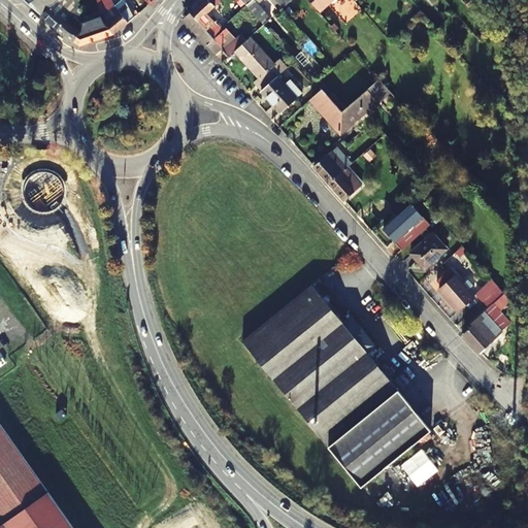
[(24,0),(41,15),(60,0),(24,0)]
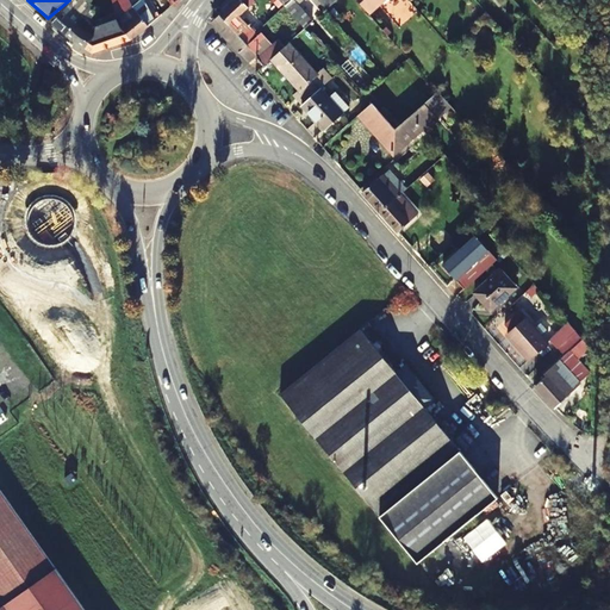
[(88,5),(91,0),(80,0),(79,2),(74,0),(69,0),(48,18),(67,35),(79,24),(88,5)]
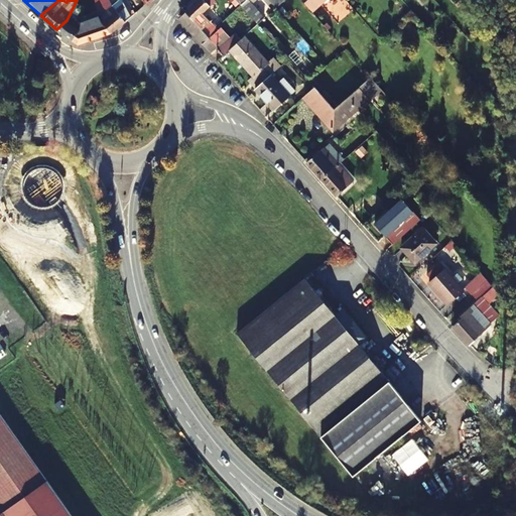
[(113,5),(100,16),(102,21),(112,34),(126,22),(126,21),(131,17),(122,0),(121,0),(113,6),(113,5)]
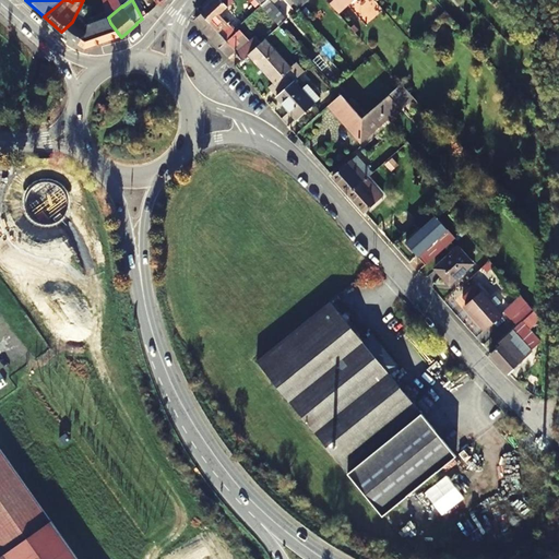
[(216,0),(202,13),(225,38),(234,31),(219,14),(234,1),(233,0),(216,0)]
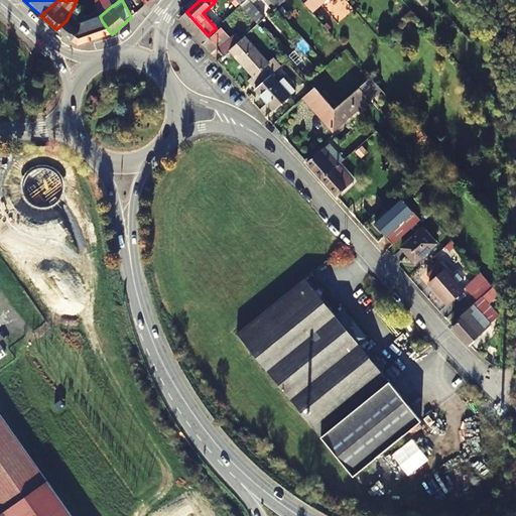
[(237,0),(258,23),(265,17),(249,0),(237,0)]
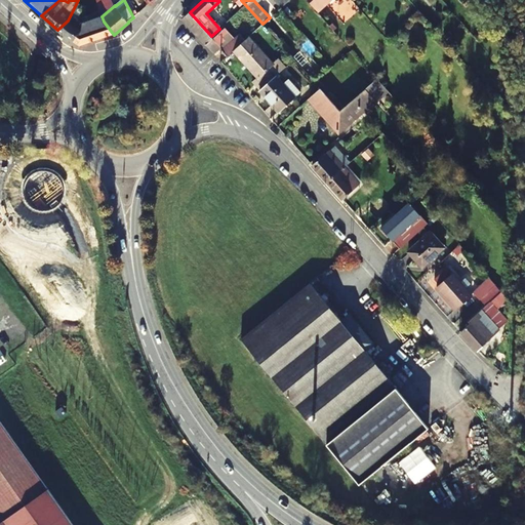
[(331,0),(308,0),(318,12),(331,0)]
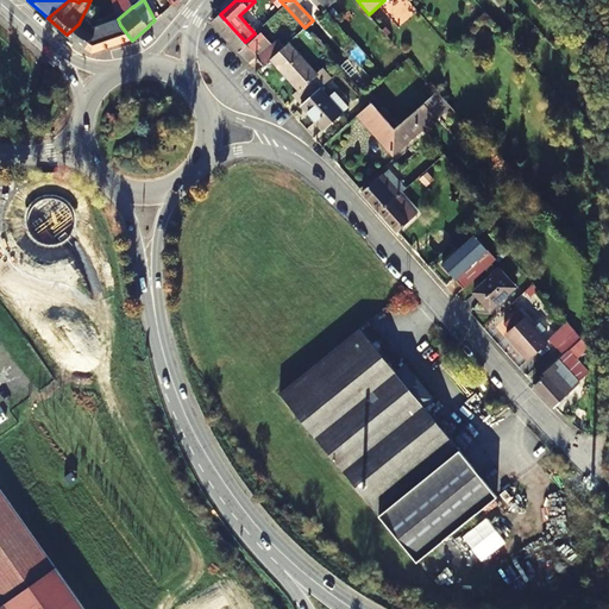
[(100,8),(88,5),(79,24),(67,35),(87,50),(95,37),(98,25),(100,8)]
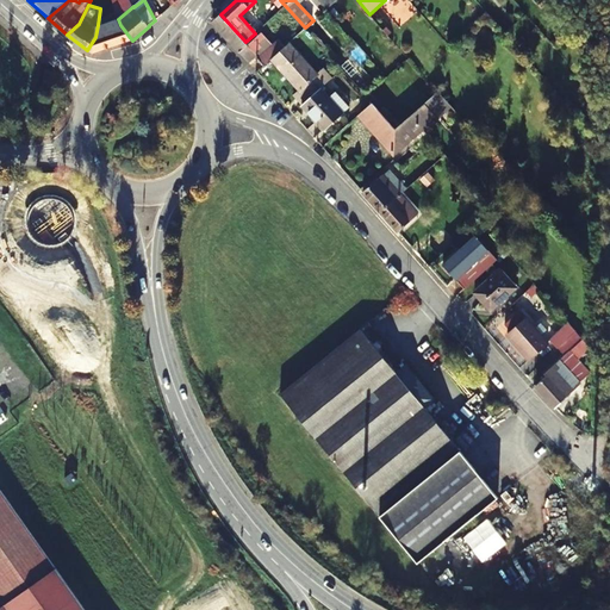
[(257,57),(265,64),(272,58),(285,47),(278,39),(273,44),(266,37),(261,32),(257,36),(255,33),(246,42),(221,14),(213,20),(213,25),(248,62),(256,55),(259,57),(257,57)]
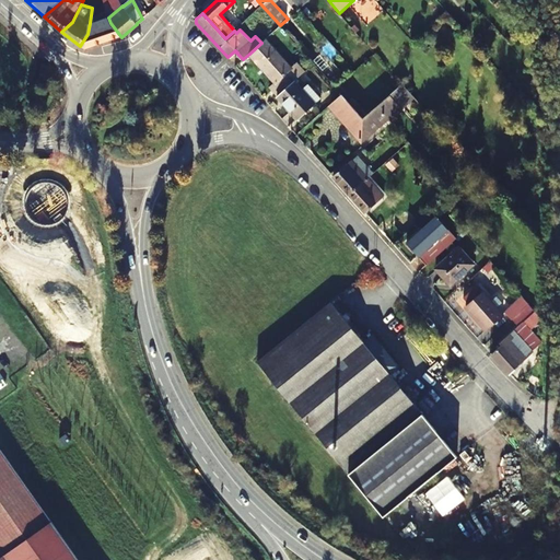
[(108,18),(107,16),(90,23),(88,34),(80,46),(85,49),(121,37),(111,23),(108,18)]
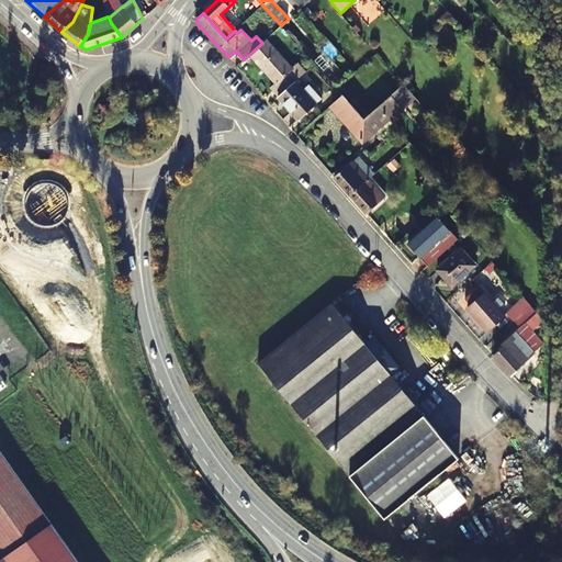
[(272,87),(279,96),(295,81),(305,72),(298,64),(292,68),(267,40),(262,43),(250,54),(265,71),(266,70),(277,82),(272,87)]
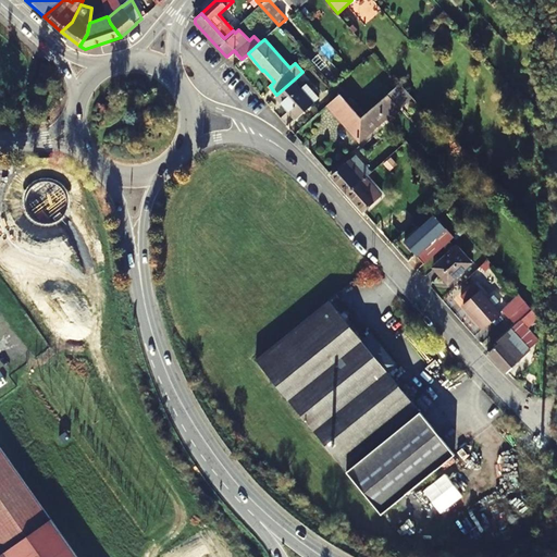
[(306,84),(300,88),(293,81),(276,95),(276,96),(296,119),(319,98),(306,84)]
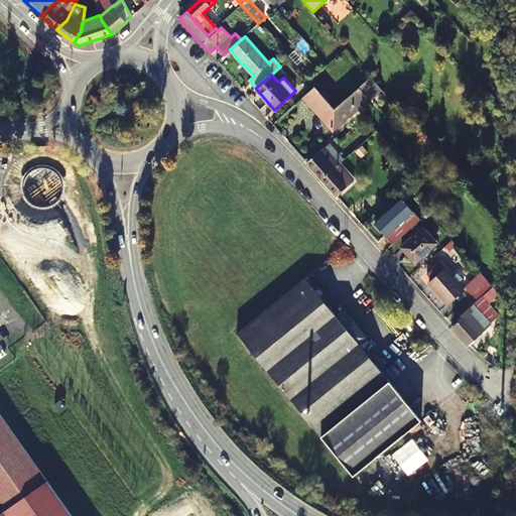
[(303,97),(334,130),(346,120),(335,108),(321,94),(315,87),(303,97)]
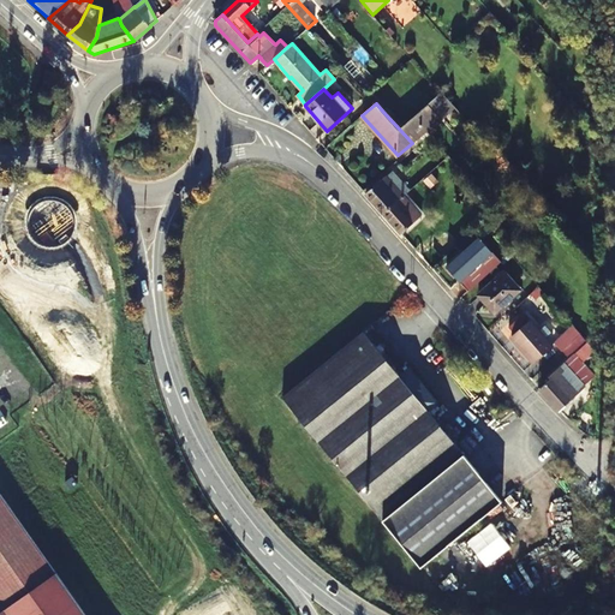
[(404,125),(399,129),(412,143),(441,118),(429,103),(404,125)]
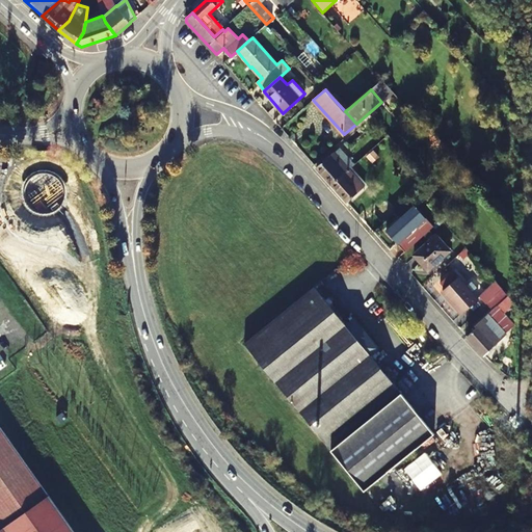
[(336,92),(331,97),(345,111),(349,108),(336,92)]
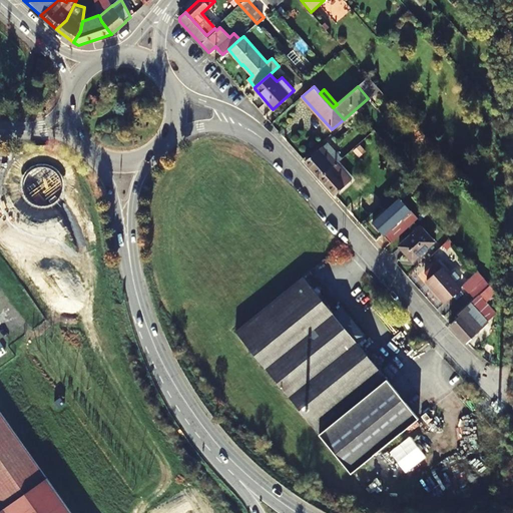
[(322,146),(315,152),(305,161),(317,174),(320,177),(337,163),(322,146)]
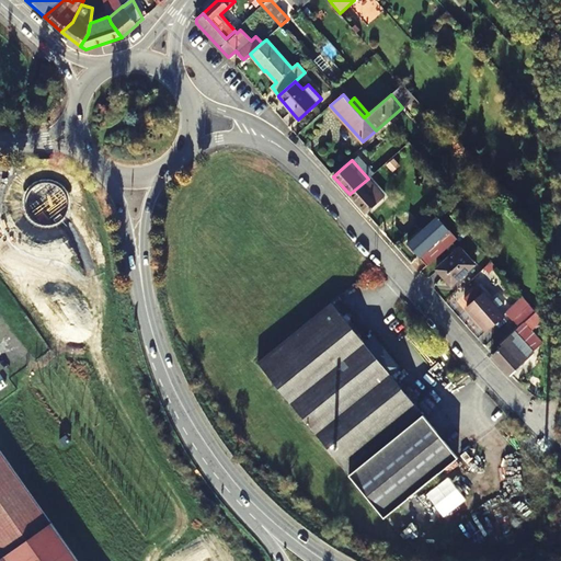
[(368,179),(350,194),(366,213),(385,196),(368,179)]
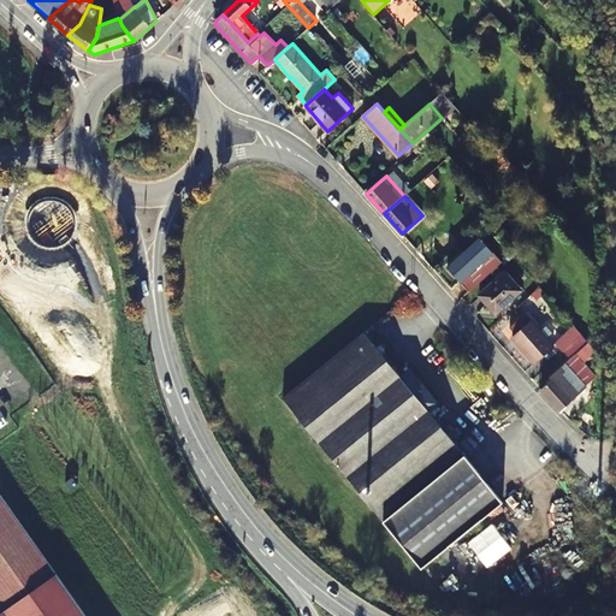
[(480,237),(448,267),(469,292),(502,262),(480,237)]
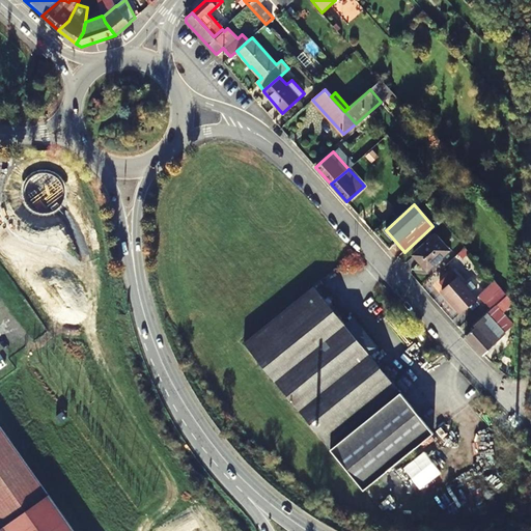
[(427,270),(449,250),(435,234),(413,254),(427,270)]
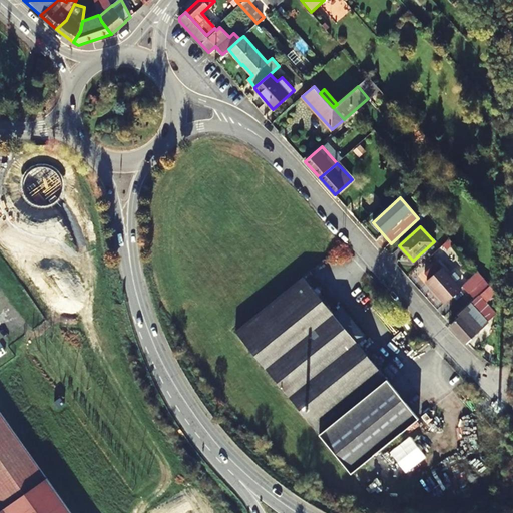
[(446,304),(461,289),(437,262),(424,273),(429,278),(426,281),(446,304)]
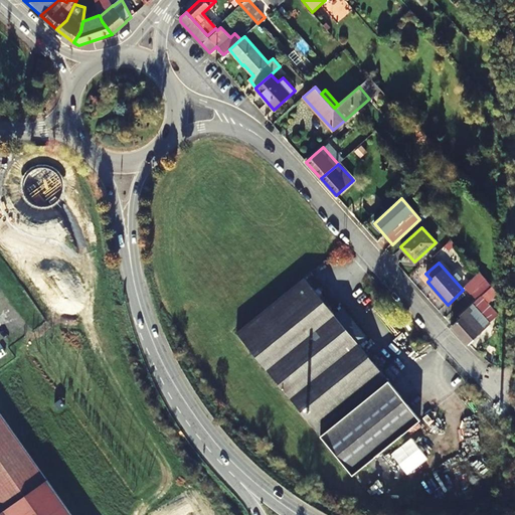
[(471,294),(487,280),(480,273),(465,287),(471,294)]
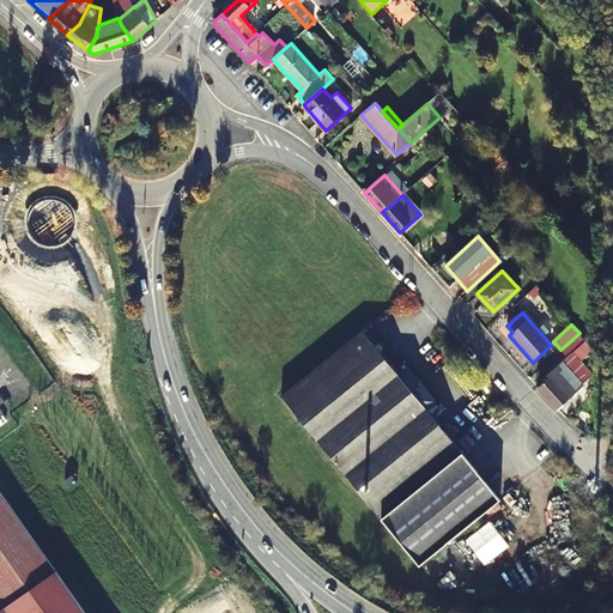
[(281,396),(349,479),(419,566),(501,501),(428,410),(437,402),(408,366),(398,375),(362,331),(281,396)]
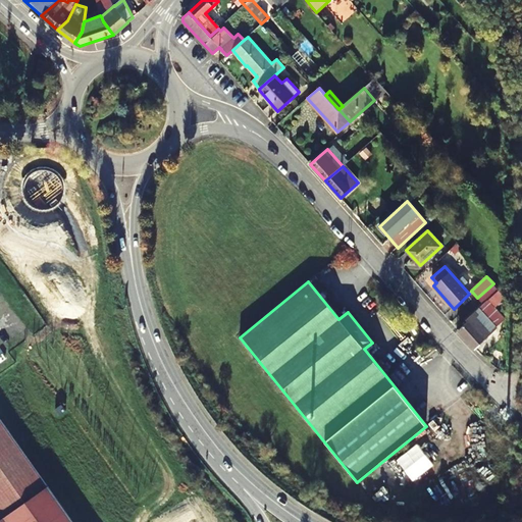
[(467,321),(458,329),(475,348),(485,338),(484,337),(505,319),(494,307),(506,297),(493,283),(477,298),(483,304),(466,319),(467,321)]
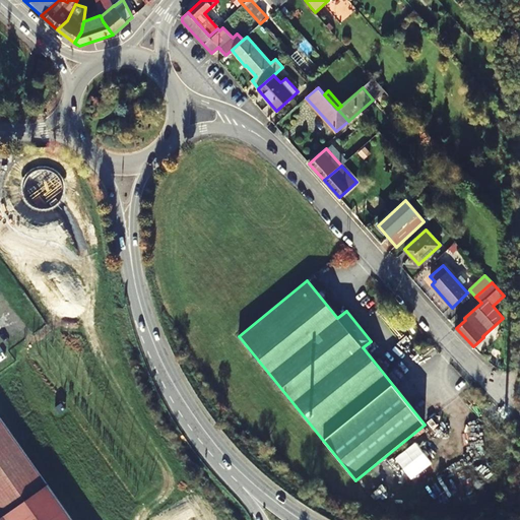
[(0,415),(0,469),(22,502),(48,483),(0,415)]
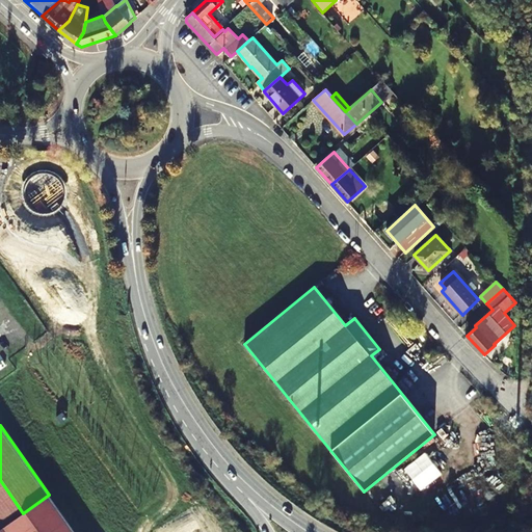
[(0,529),(23,513),(0,480),(0,529)]
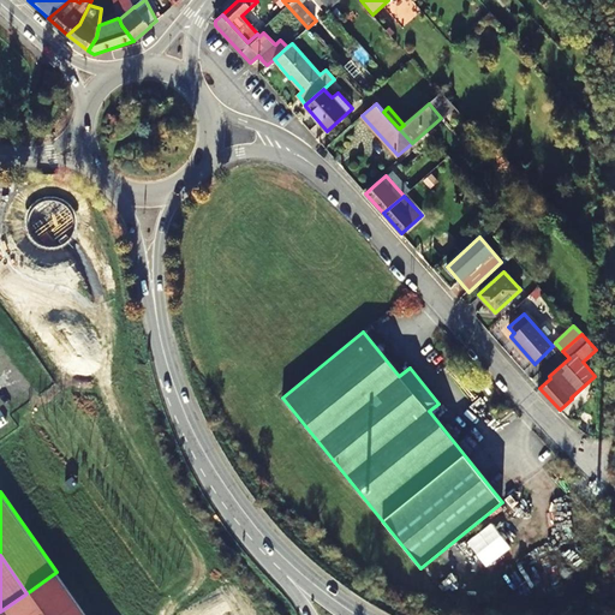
[(27,593),(0,611),(0,614),(88,614),(57,572),(27,593)]
